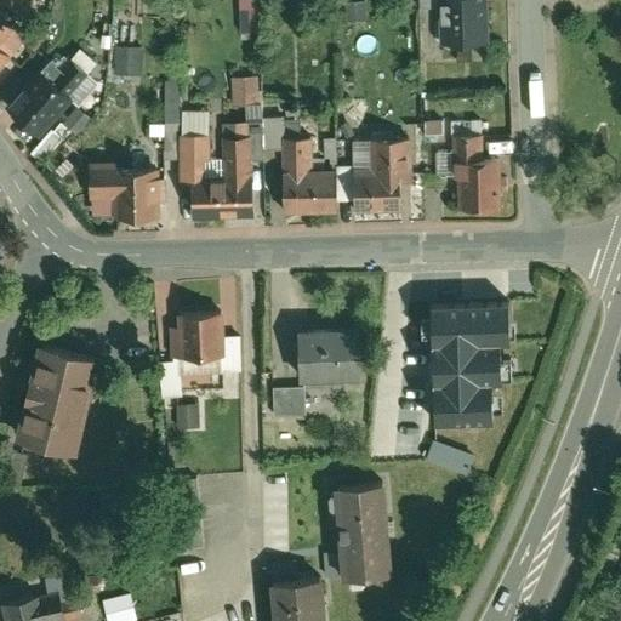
[(1,0),(0,3),(0,15),(12,24),(24,9),(13,0),(1,0)]
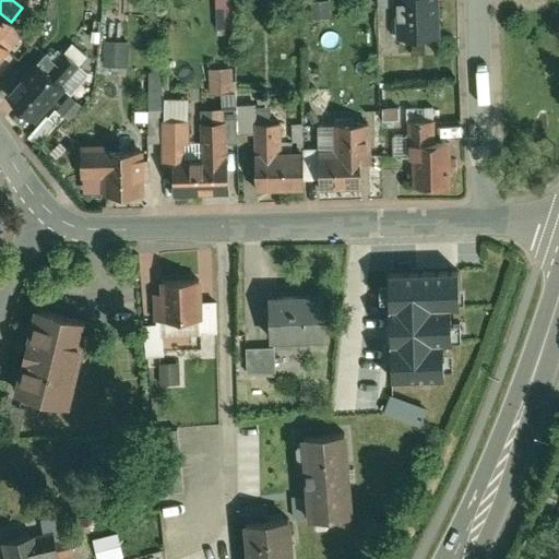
[(370,0),(371,10),(388,9),(387,0),(370,0)]
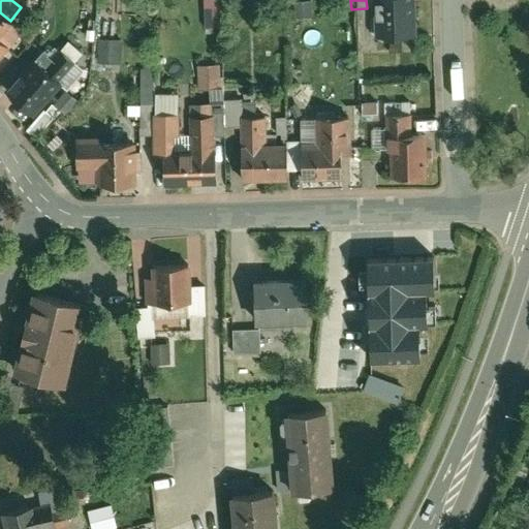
[(367,34),(411,33),(410,0),(366,0),(367,8),(367,34)]
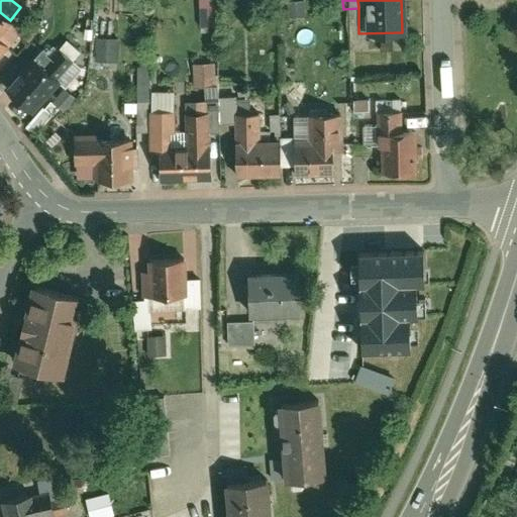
[(299,18),(299,1),(284,2),(284,18),(299,18)]
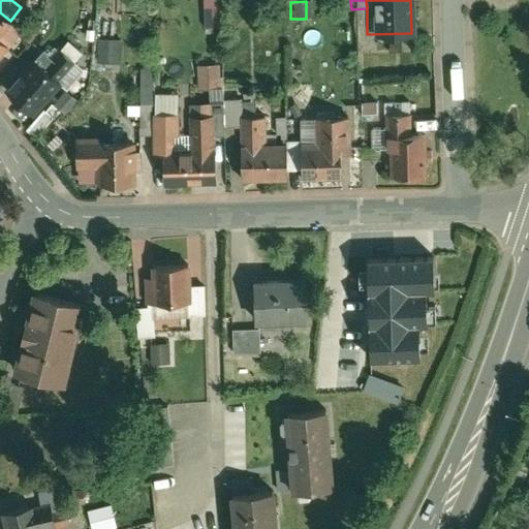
[(0,61),(24,31),(10,21),(0,12),(0,61)]
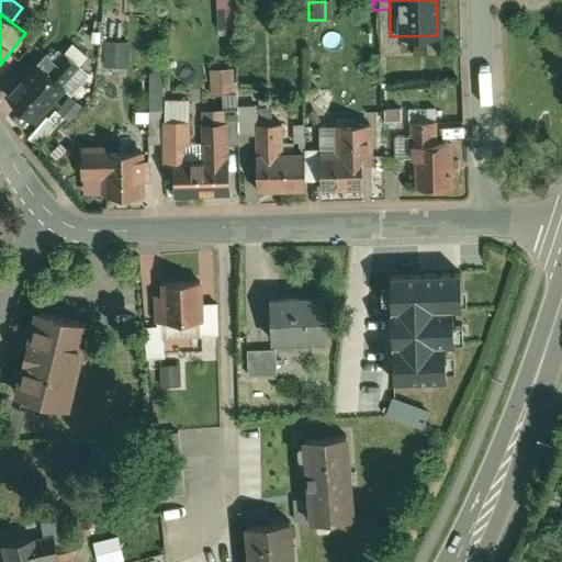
[(130,43),(104,41),(102,68),(127,69),(130,43)]
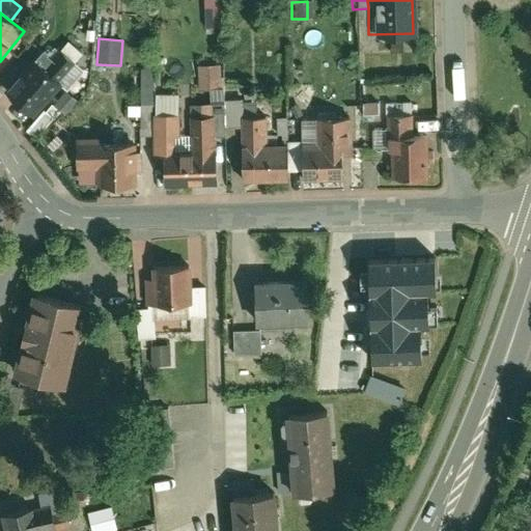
[(46,47),(5,91),(32,116),(64,82),(67,85),(82,70),(57,47),(52,53),(46,47)]
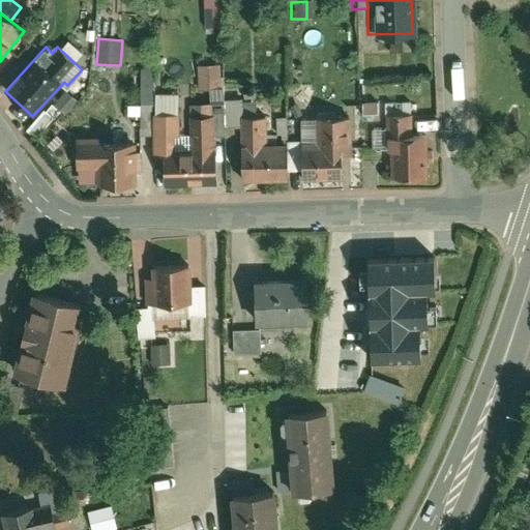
[(210,90),(222,90),(221,66),(197,66),(197,90),(210,90)]
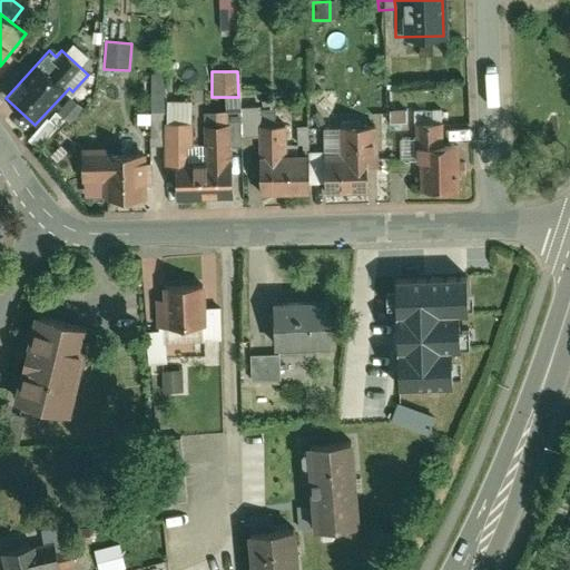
[(151,145),(165,144),(165,119),(168,119),(168,98),(168,92),(151,92),(151,114),(151,129),(151,145)]
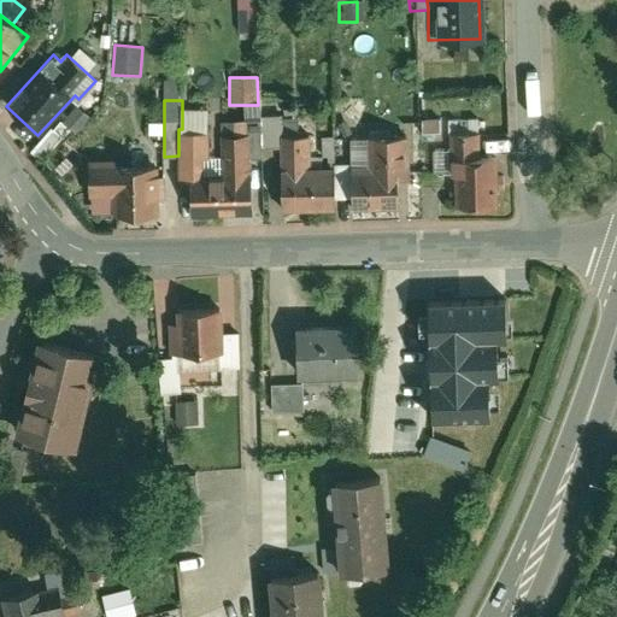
[(76,105),(63,121),(77,131),(89,117),(76,105)]
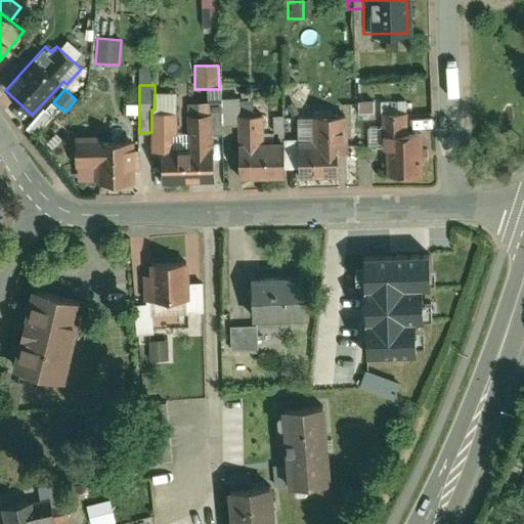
[(188,92),(178,92),(178,110),(178,132),(191,132),(190,112),(214,112),(214,132),(221,132),(221,126),(221,97),(220,89),(219,89),(208,89),(208,100),(188,101),(188,92)]
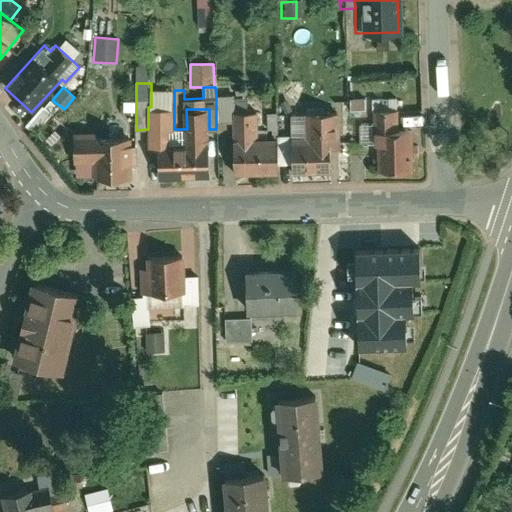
[(151,107),(174,107),(174,90),(174,88),(151,88),(151,107)]
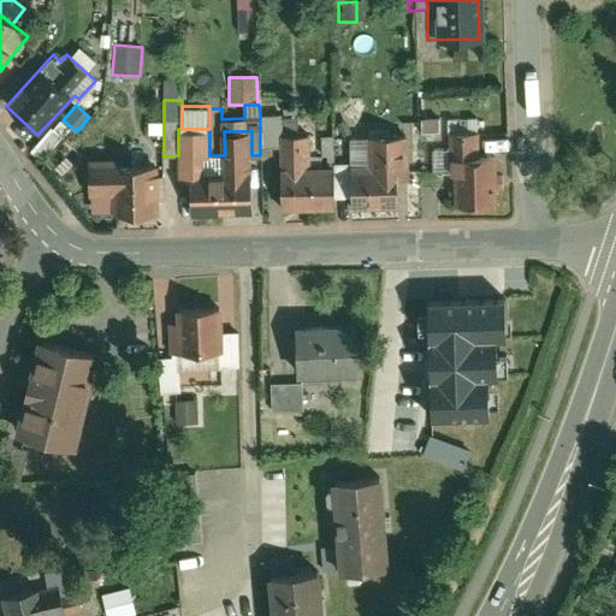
[(260,114),(260,148),(280,148),(280,135),(280,114),(260,114)]
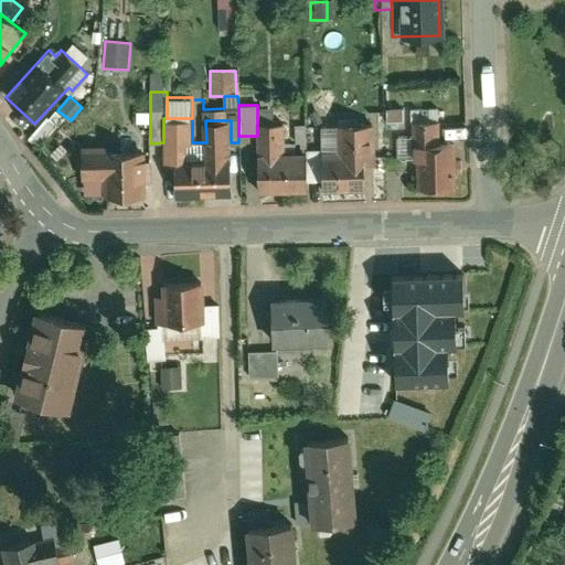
[(150,128),(150,113),(137,113),(137,128),(150,128)]
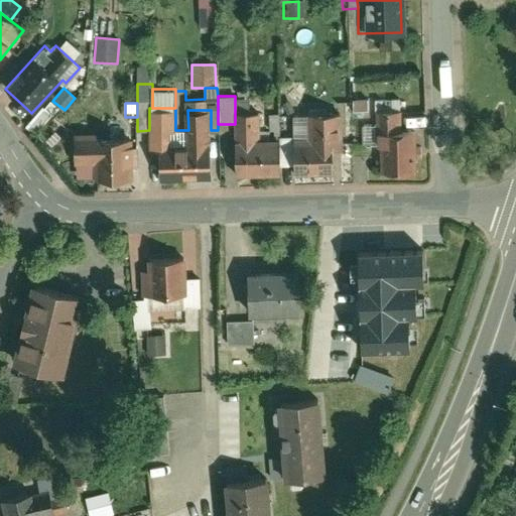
[(347,106),(348,118),(366,116),(366,105),(347,106)]
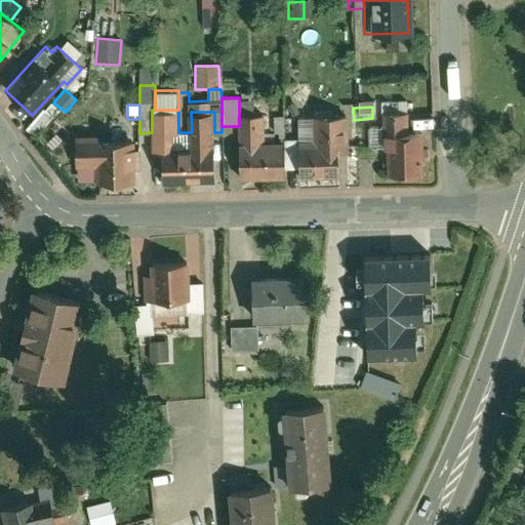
[(161,158),(161,184),(215,184),(214,132),(214,112),(191,112),(192,132),(192,147),(178,147),(178,132),(178,110),(155,110),(152,110),(152,132),(152,158),(161,158)]
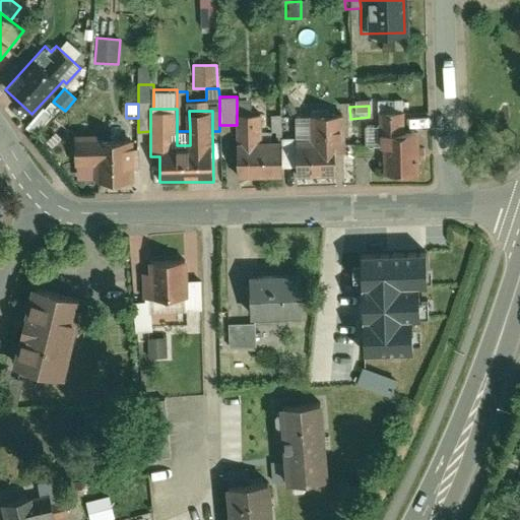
[(50,117),(41,110),(30,123),(40,130),(50,117)]
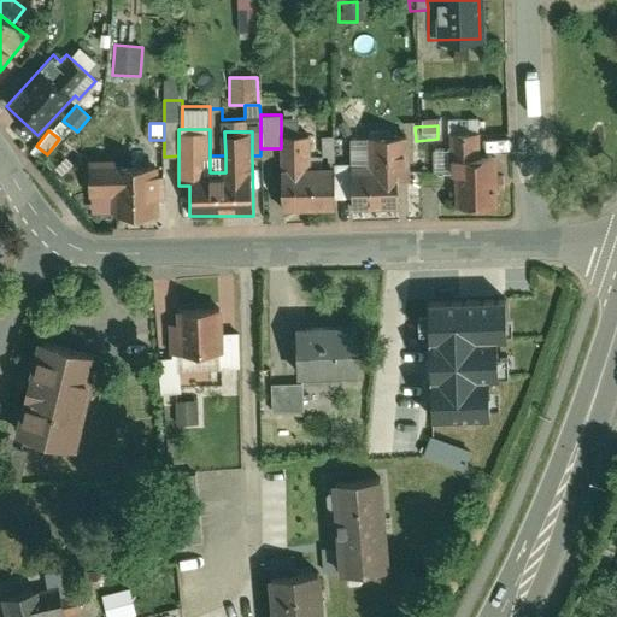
[(444,133),(447,207),(494,206),(492,152),(474,152),(474,131),(444,133)]
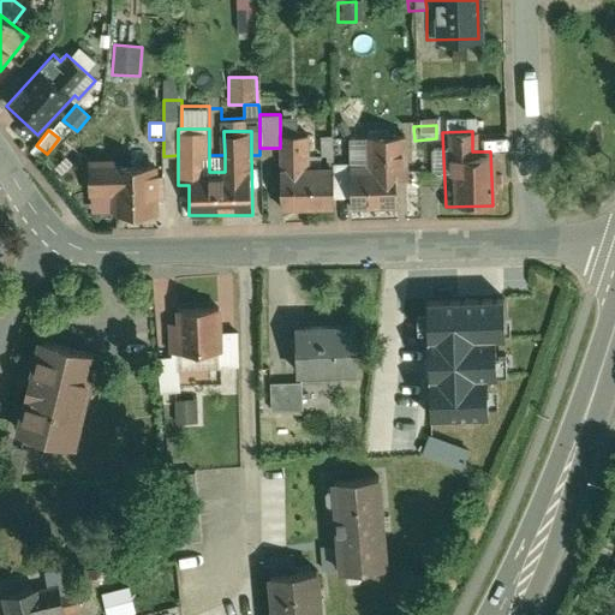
[(328,197),(339,197),(338,165),(305,165),(305,135),(280,135),(280,148),(280,207),(328,207),(328,197)]
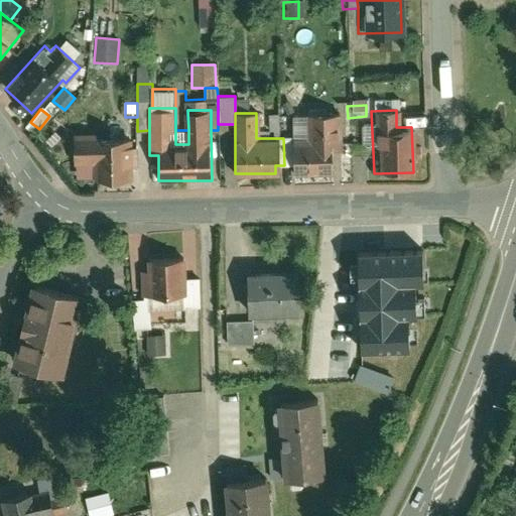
[(283,138),(284,165),(291,165),(291,173),(328,173),(328,148),(338,148),(338,113),(292,114),(292,138),(283,138)]
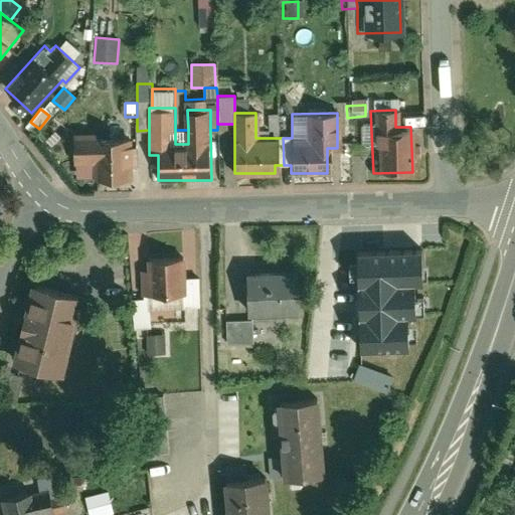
[(138,162),(138,137),(101,138),(101,131),(75,132),(75,165),(96,165),(96,179),(134,179),(133,162),(138,162)]
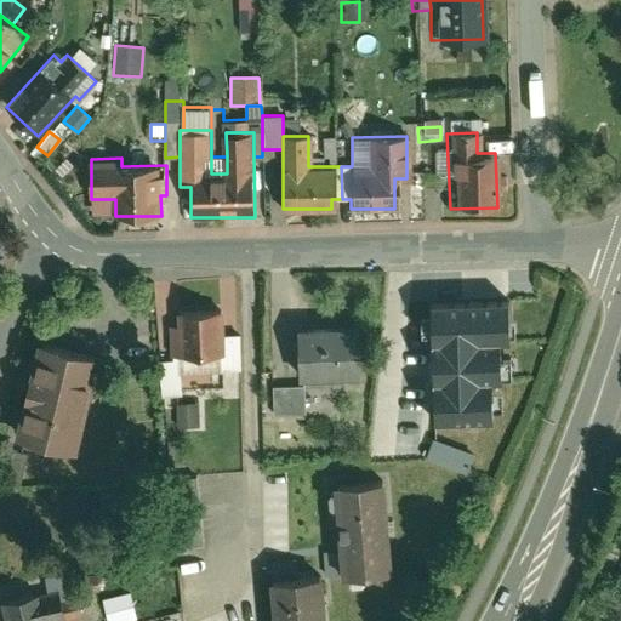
[(512,341),(510,301),(433,303),(434,419),(494,419),(494,382),(503,382),(501,342),(512,341)]
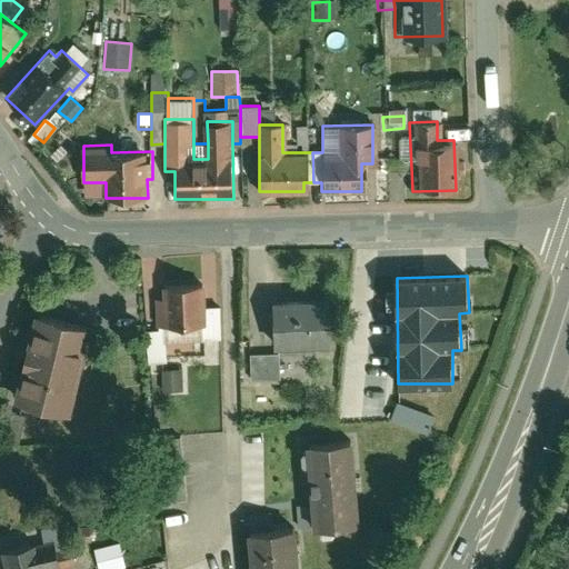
[(158,297),(159,326),(165,326),(166,342),(206,341),(205,325),(203,305),(202,281),(163,283),(163,297),(158,297)]
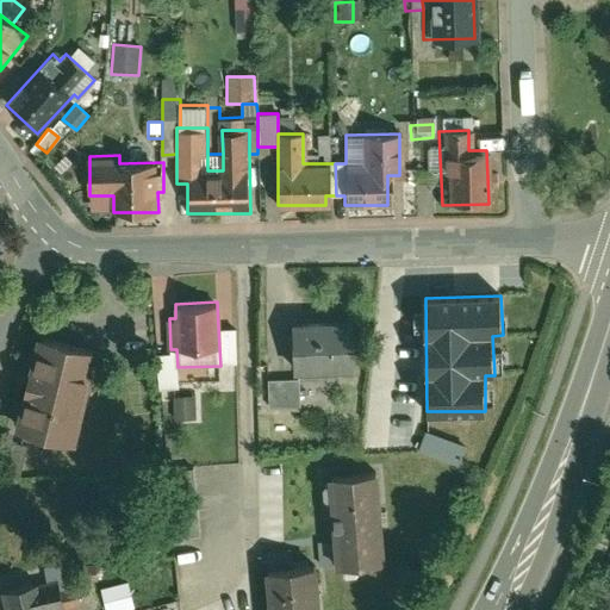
[(348,367),(347,315),(294,316),(296,368),(348,367)]
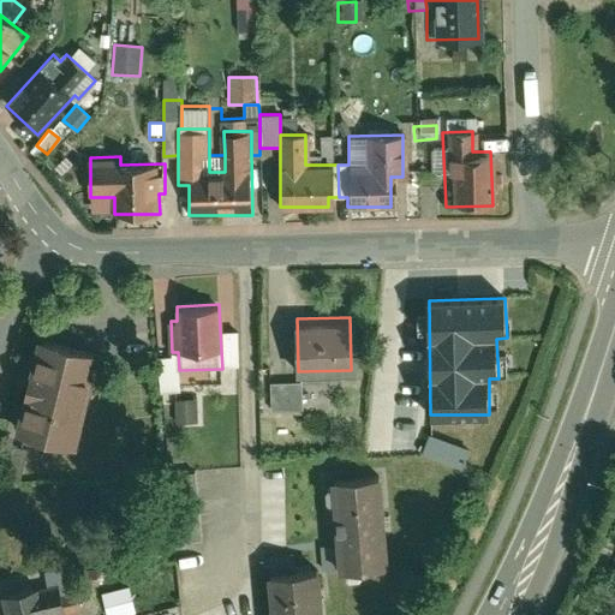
[(237,329),(220,329),(221,351),(222,369),(239,368),(237,329)]
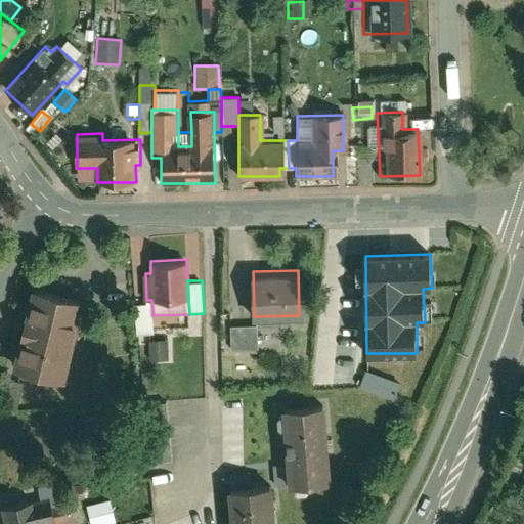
[(63,384),(84,298),(32,286),(12,372),(63,384)]
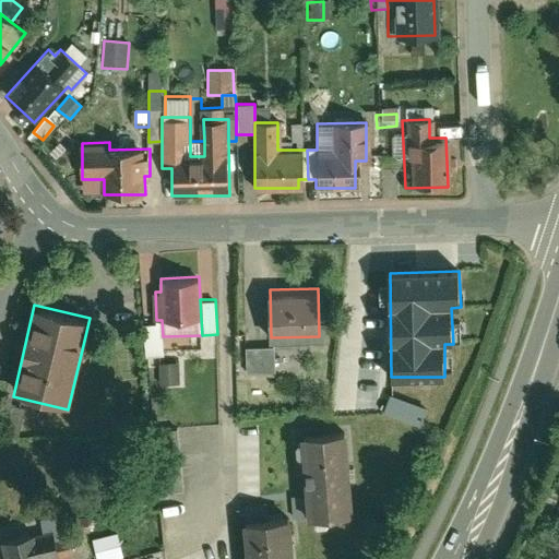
[(162,320),(156,320),(156,323),(143,323),(144,357),(164,357),(163,336),(162,320)]
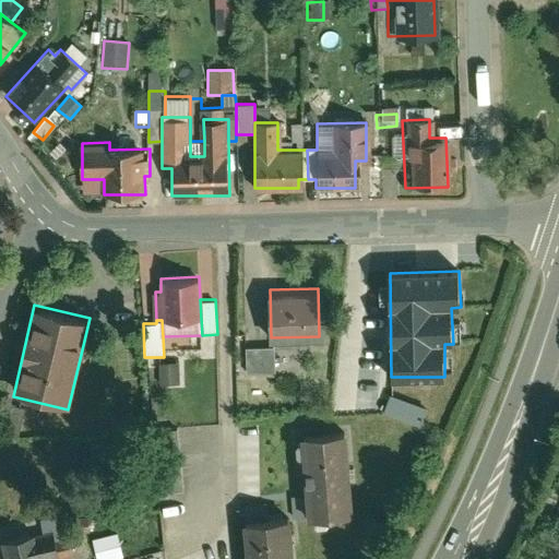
[(212,340),(202,340),(202,357),(212,356),(212,340)]
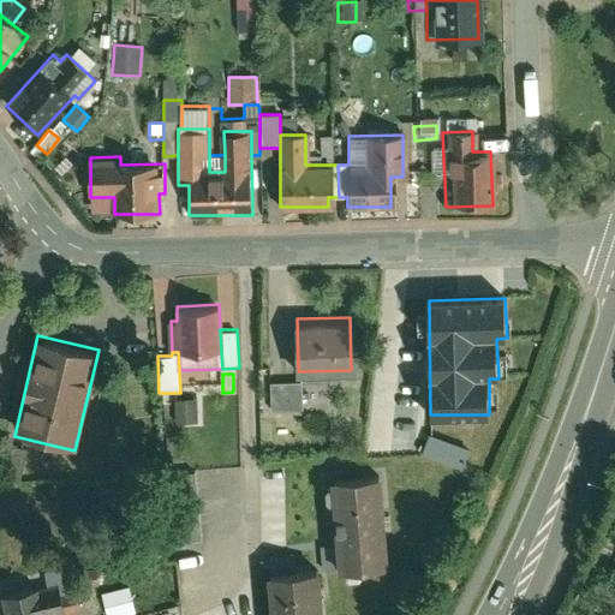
[(320,407),(318,381),(293,382),(293,378),(266,380),(267,413),(291,413),(291,408),(320,407)]
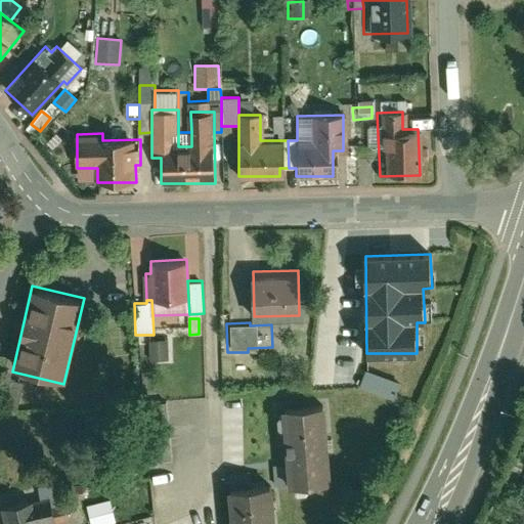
[(168,339),(147,340),(148,363),(169,362),(168,339)]
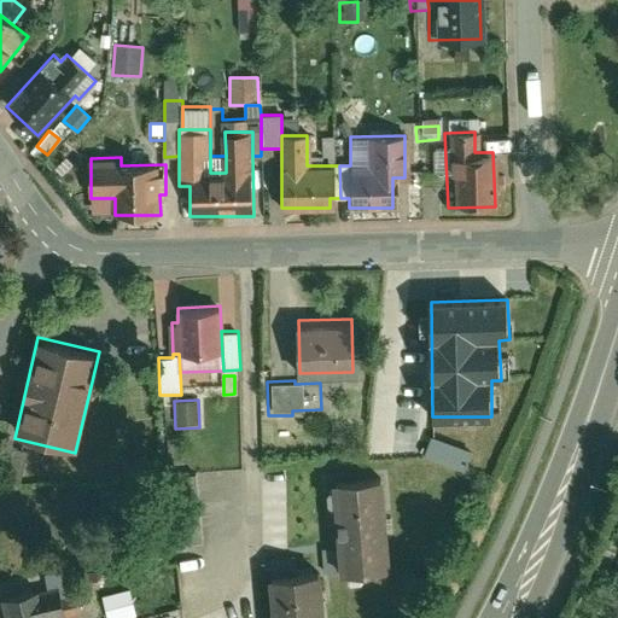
[(472,453),(432,437),(425,456),(465,471),(472,453)]
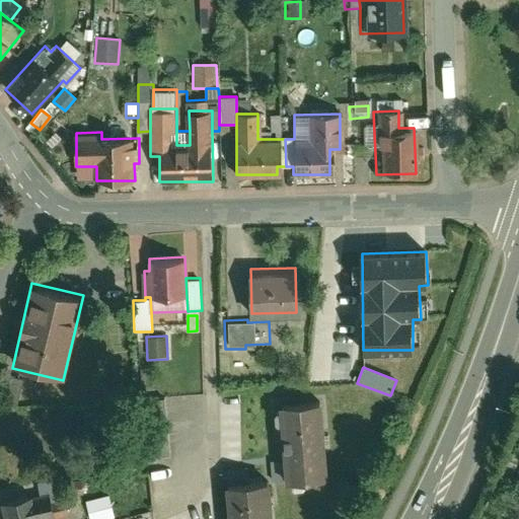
[(22,380),(7,378),(2,405),(16,408),(22,380)]
